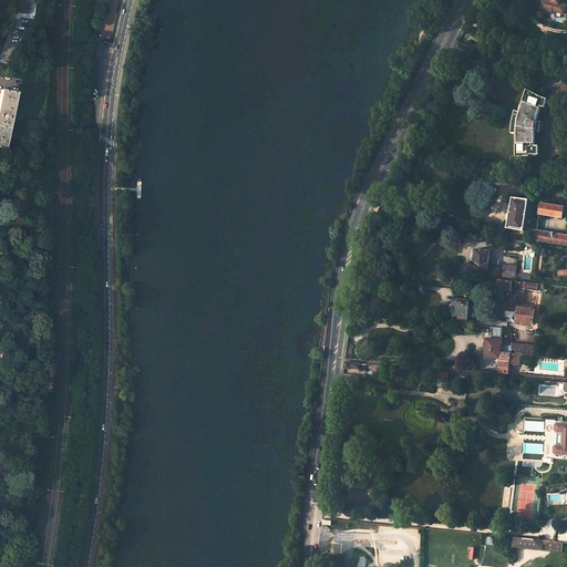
[(17,0),(16,12),(27,14),(28,0),(17,0)]
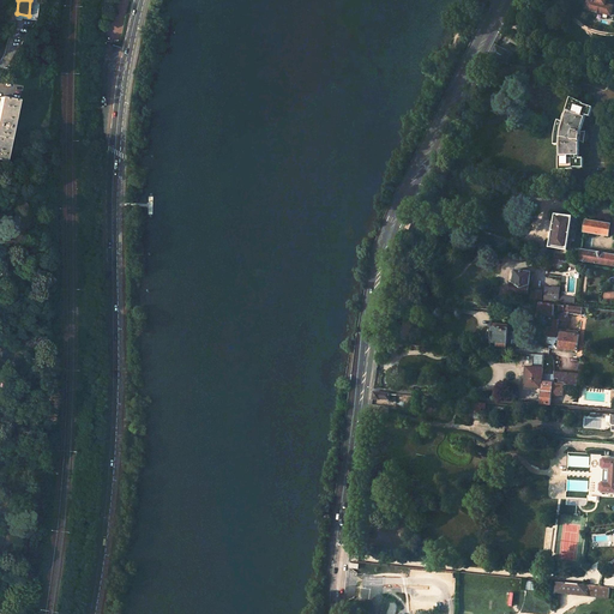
[(588,0),(585,8),(594,11),(602,13),(611,14),(613,6),(605,4),(606,0),(596,0),(596,2),(588,0)]
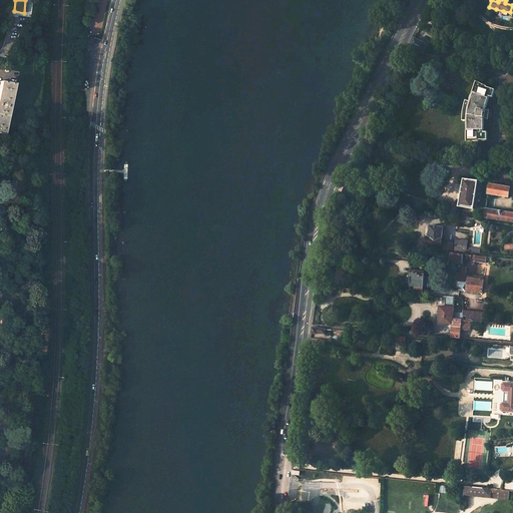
[(411,47),(423,53),(427,45),(415,39),(411,47)]
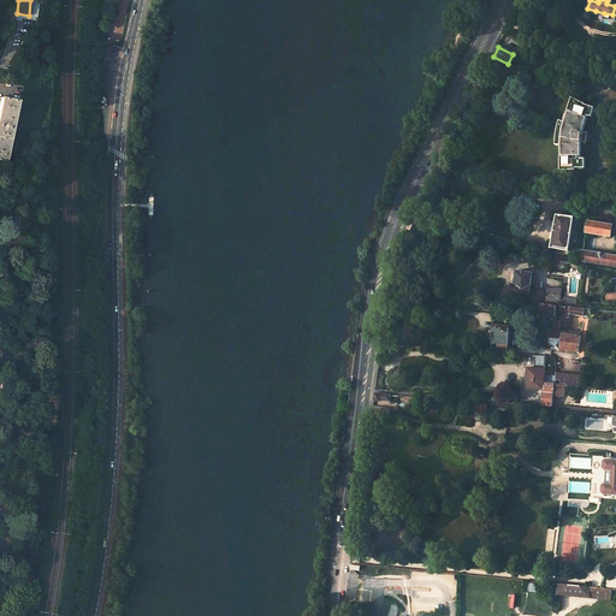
[(514,65),(513,76),(523,77),(523,80),(533,81),(535,69),(514,65)]
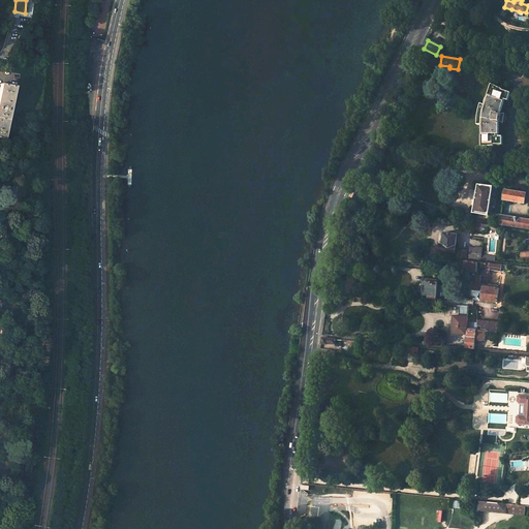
[(0,84),(0,137),(4,139),(14,87),(0,84)]
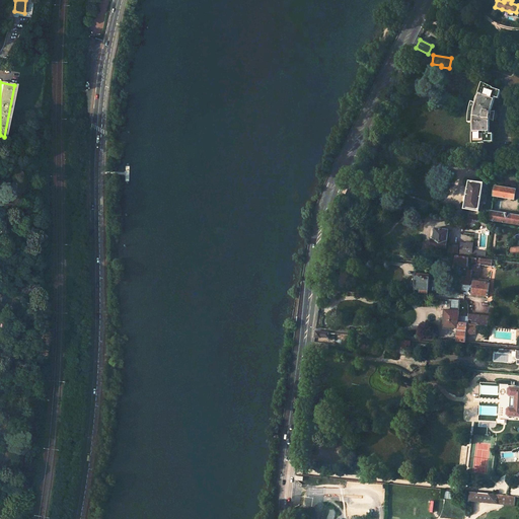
[(475,139),(475,142),(489,142),(489,134),(486,134),(487,120),(490,121),(491,113),(488,113),(492,98),(495,99),(497,91),(485,87),(483,91),(479,90),(477,94),(476,94),(472,104),(469,103),(467,109),(468,109),(467,117),(466,117),(466,123),(469,123),(470,134),(471,135),(471,139),(475,139)]
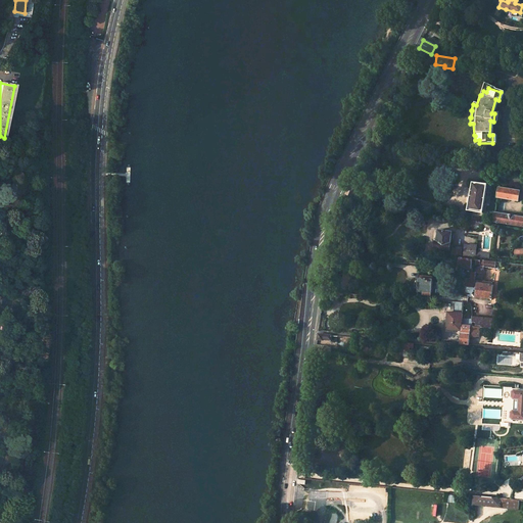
[(471,182),(467,209),(476,211),(475,217),(484,219),(485,211),(482,211),(486,185),(471,182)]
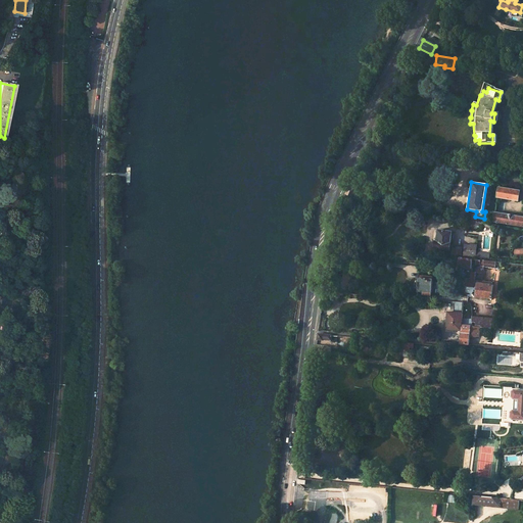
[(360,190),(355,188),(357,186),(350,184),(346,193),(351,195),(352,194),(357,196),(360,190)]
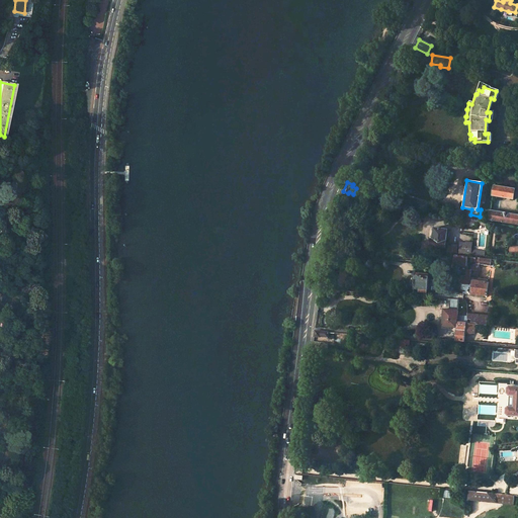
[(490,219),(517,224),(517,221),(517,213),(499,210),(501,195),(512,197),(514,187),(496,184),(490,219)]
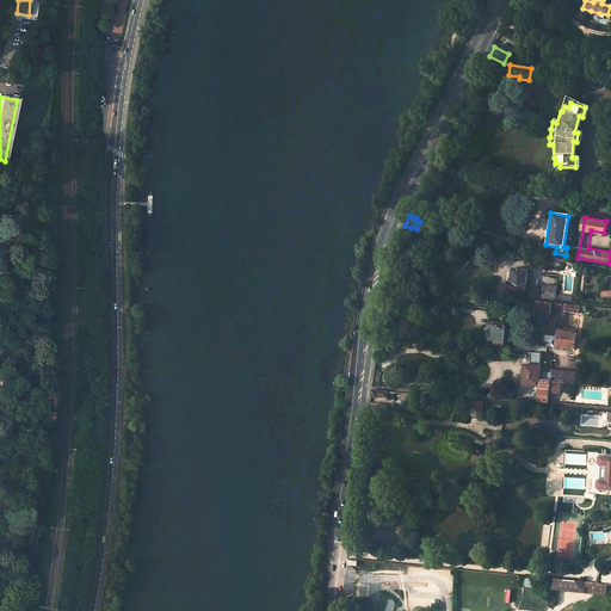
[(550,258),(549,265),(563,267),(563,265),(565,260),(550,258)]
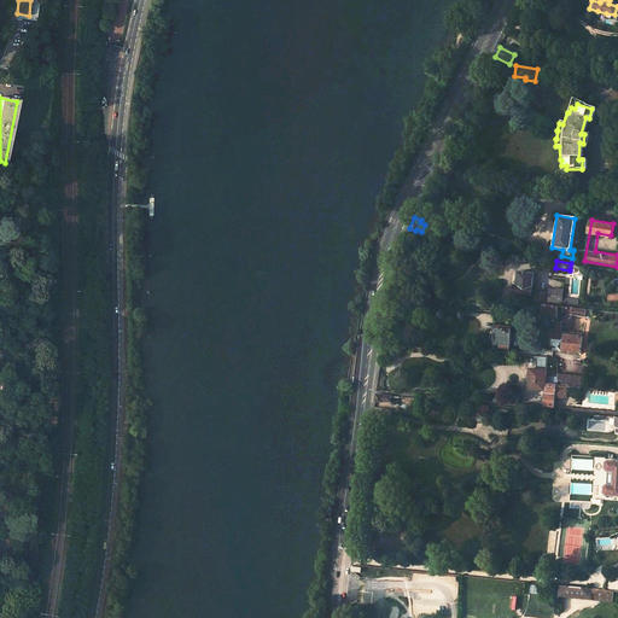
[(516,285),(514,293),(531,296),(535,275),(519,272),(517,285),(516,285)]
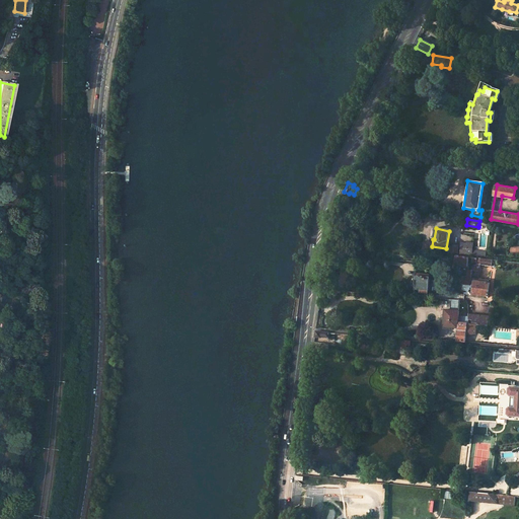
[(472,250),(473,244),(461,243),(461,251),(461,253),(461,254),(472,255),(472,250)]
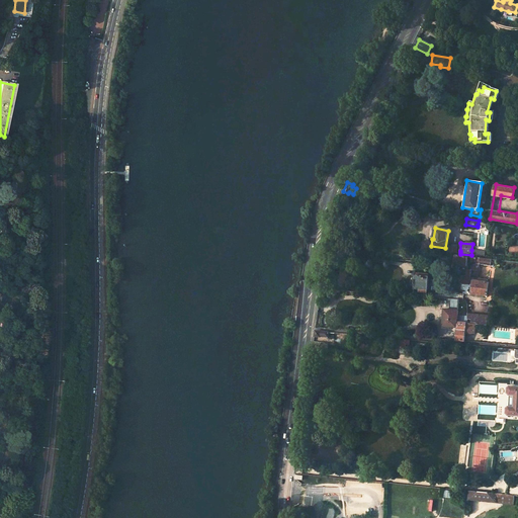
[(457,253),(458,246),(452,245),(452,247),(448,246),(447,254),(453,255),(454,253),(456,253),(457,253)]
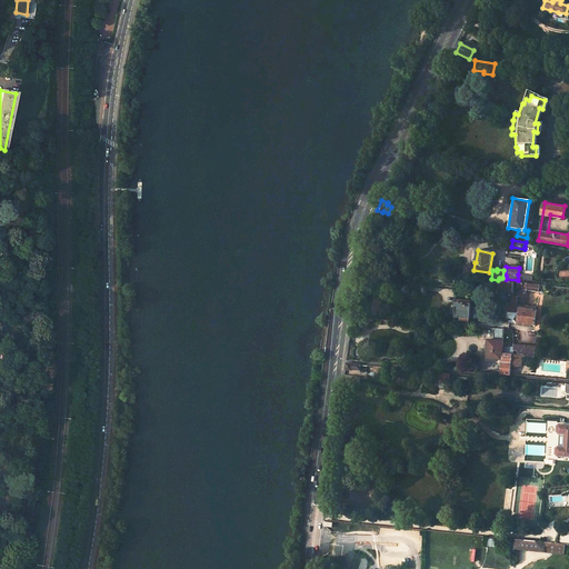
[(501,298),(505,298),(506,290),(511,291),(512,281),(500,280),(499,285),(499,290),(502,290),(501,298)]
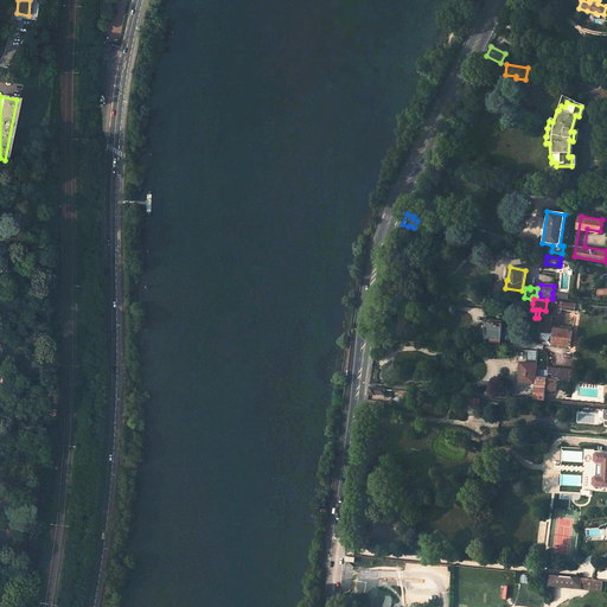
[(551,317),(561,318),(562,310),(575,311),(576,304),(557,301),(557,307),(556,310),(554,308),(554,312),(551,311),(551,315),(551,317)]
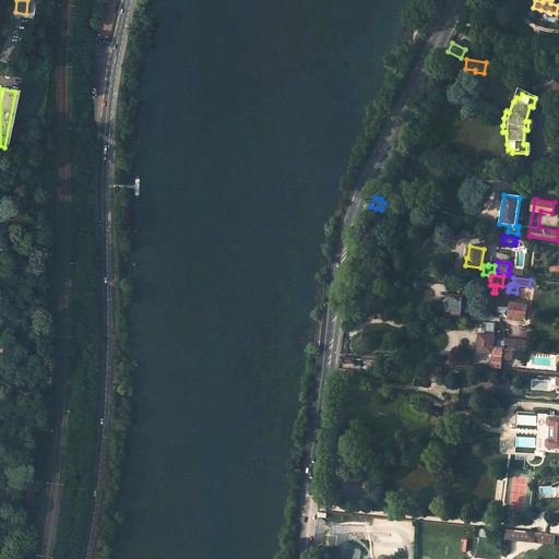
[(495,299),(495,306),(507,307),(508,292),(508,290),(503,290),(502,292),(502,300),(495,299)]
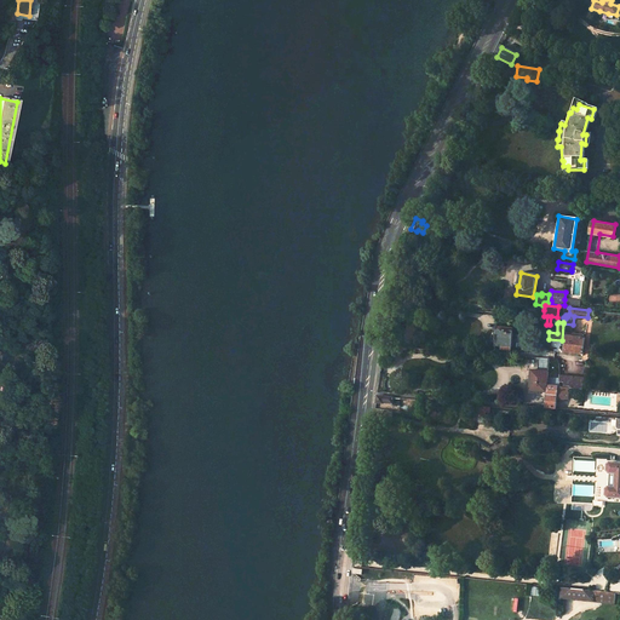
[(511,351),(514,328),(497,326),(497,332),(491,332),(491,344),(495,344),(495,346),(500,346),(500,350),(511,351)]
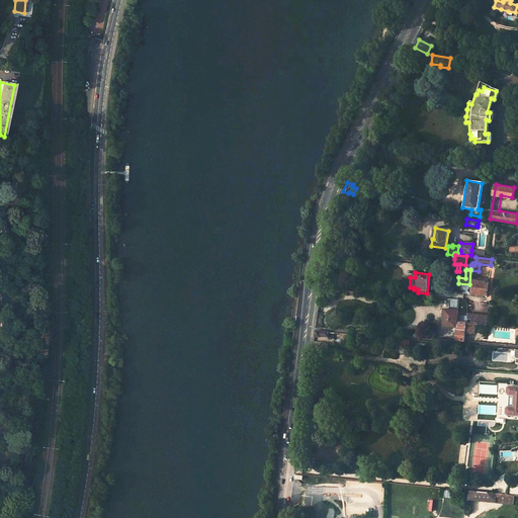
[(472,278),(470,294),(488,296),(489,282),(488,282),(488,280),(472,278)]
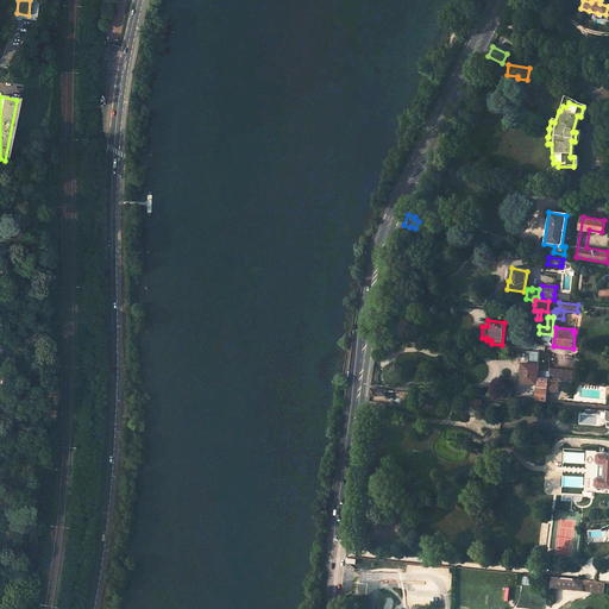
[(546,402),(546,391),(557,393),(558,381),(548,380),(548,376),(542,376),(542,380),(539,380),(540,365),(522,364),(521,385),(537,387),(535,401),(546,402)]
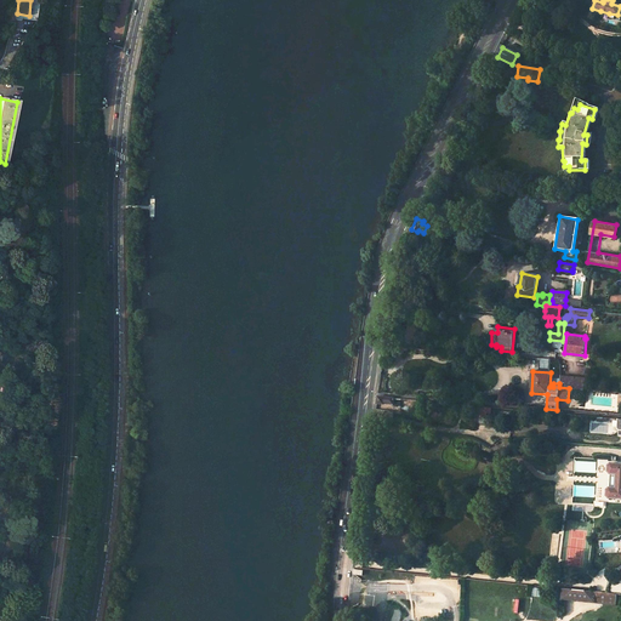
[(569,388),(584,389),(585,379),(560,376),(559,383),(559,387),(569,388)]
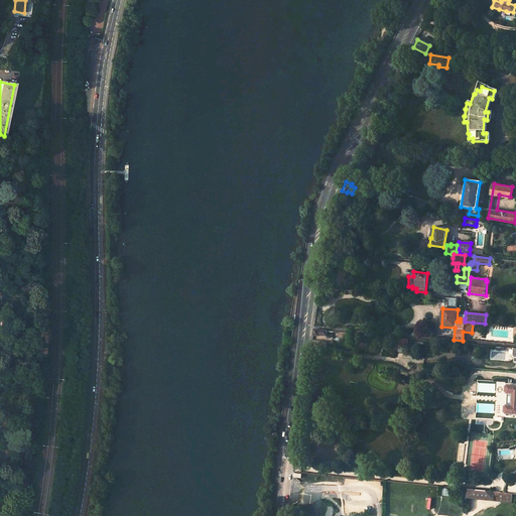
[(515,385),(507,385),(505,387),(505,392),(507,394),(508,394),(512,394),(511,405),(507,405),(506,405),(504,407),(504,412),(506,414),(515,414),(515,385)]
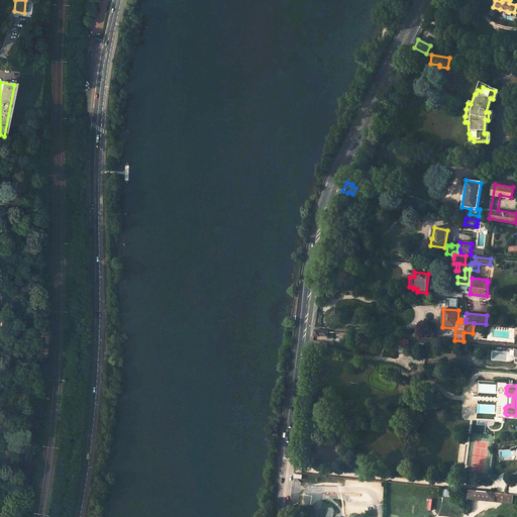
[(469,499),(495,501),(495,498),(495,493),(491,492),(470,490),(469,499)]
